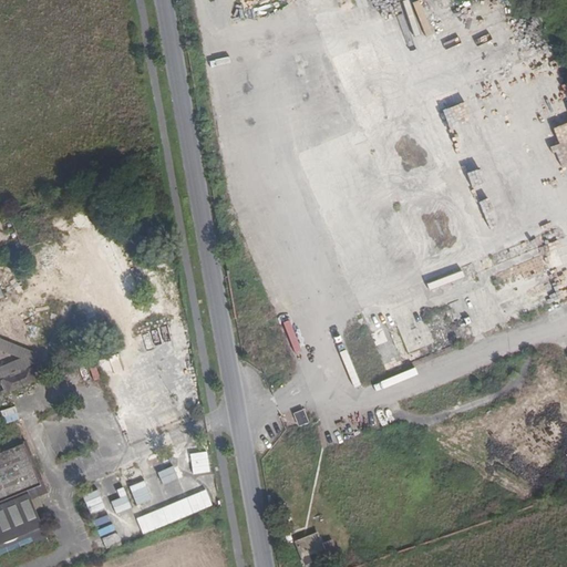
[(88,364),(93,381),(102,378),(95,362),(88,364)]
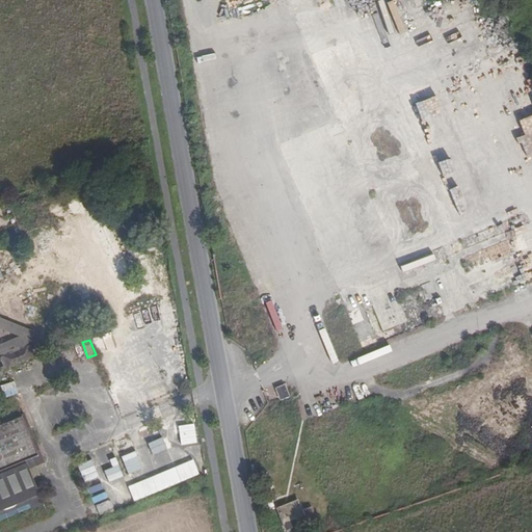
[(288,383),(275,388),(280,401),(293,396),(288,383)]
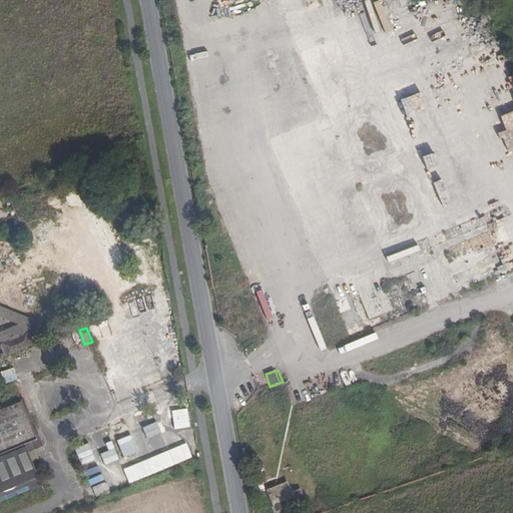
[(14,439),(21,454),(42,445),(23,400),(21,401),(33,431),(14,439)]
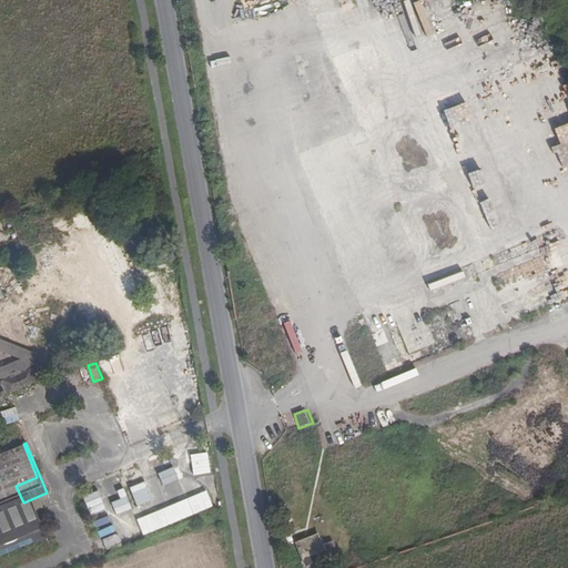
[(0,555),(39,539),(23,503),(16,486),(37,477),(23,444),(0,454),(0,555)]
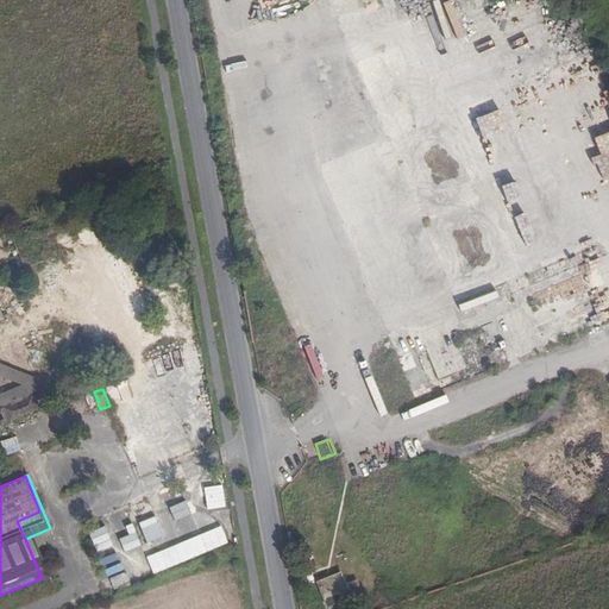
[(203,485),(206,508),(224,506),(223,484),(203,485)]
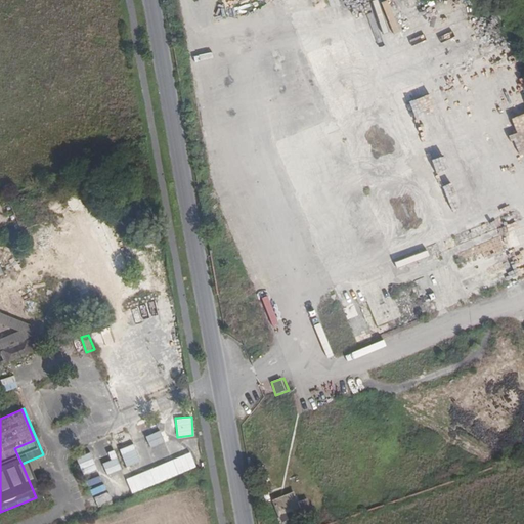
[(132,442),(107,453),(111,459),(101,463),(107,475),(140,461),(132,442)]
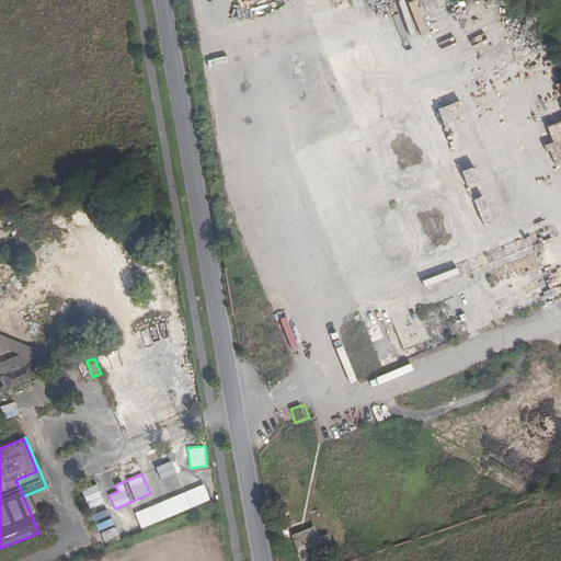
[(140,527),(210,500),(204,484),(134,511),(140,527)]
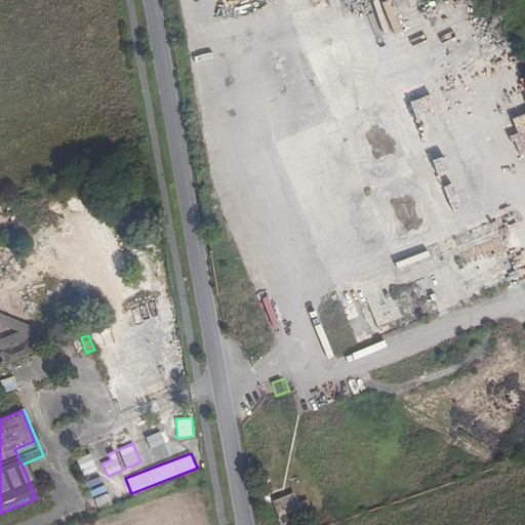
[(102,478),(88,480),(90,494),(104,493),(102,478)]
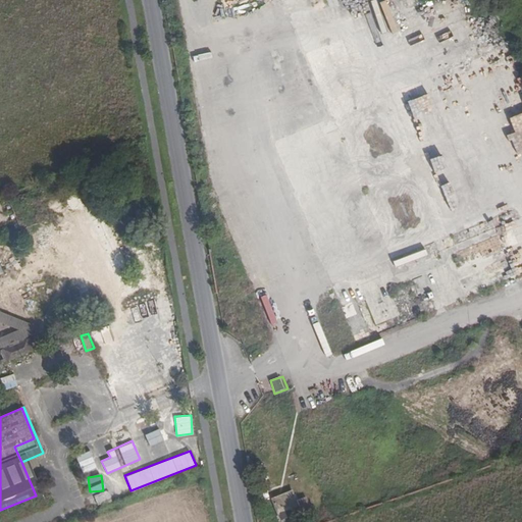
[(106,491),(95,496),(97,503),(108,500),(106,491)]
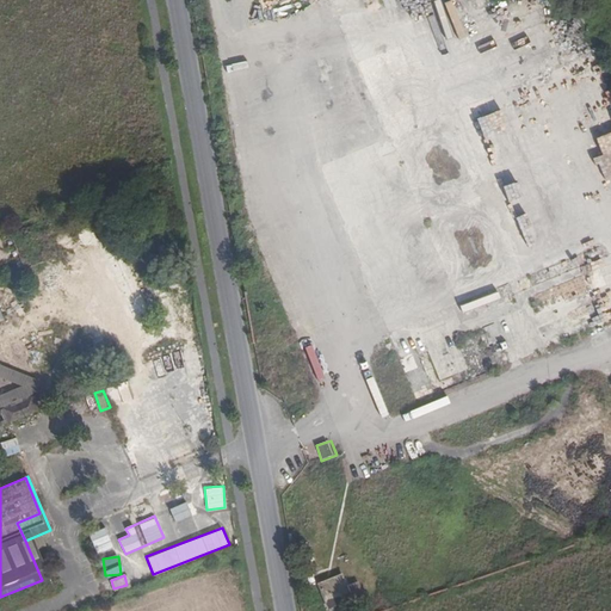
[(339,576),(316,586),(326,610),(350,600),(339,576)]
